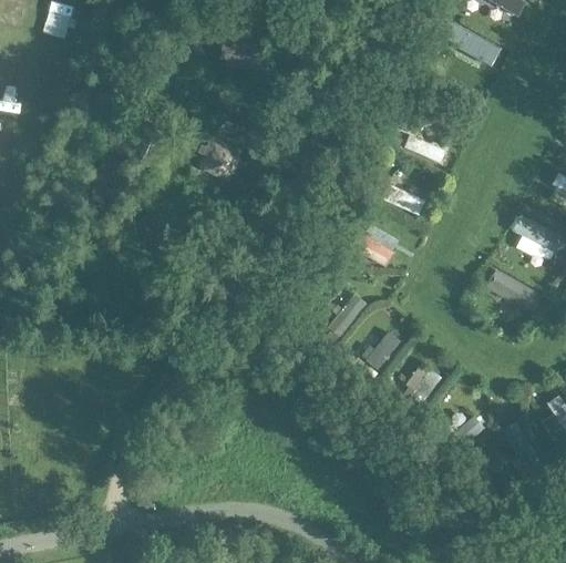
[(474,22),(507,33),(513,19),(479,8),(474,22)]
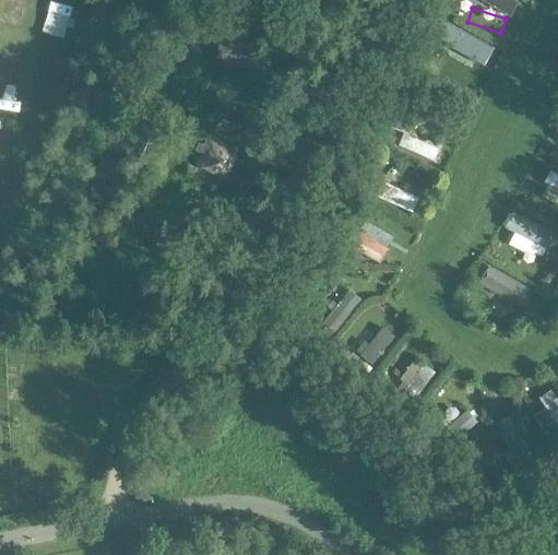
[(221,33),(218,55),(225,57),(224,65),(259,69),(262,40),(250,39),(250,26),(229,23),(227,33),(221,33)]
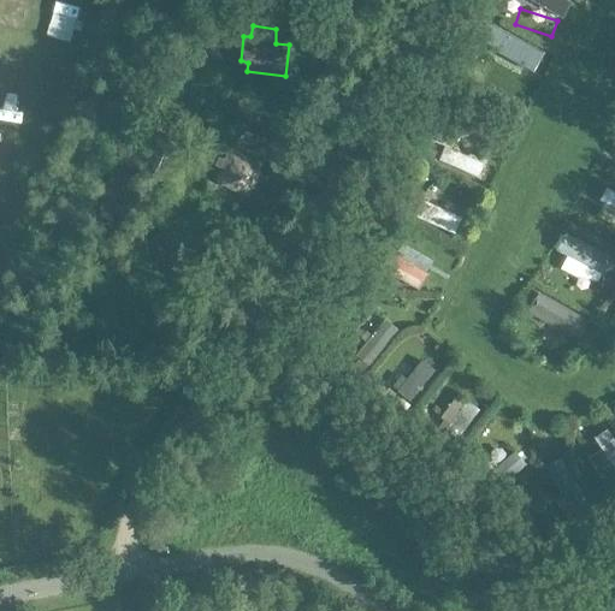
[(503,78),(531,88),(537,72),(508,63),(503,78)]
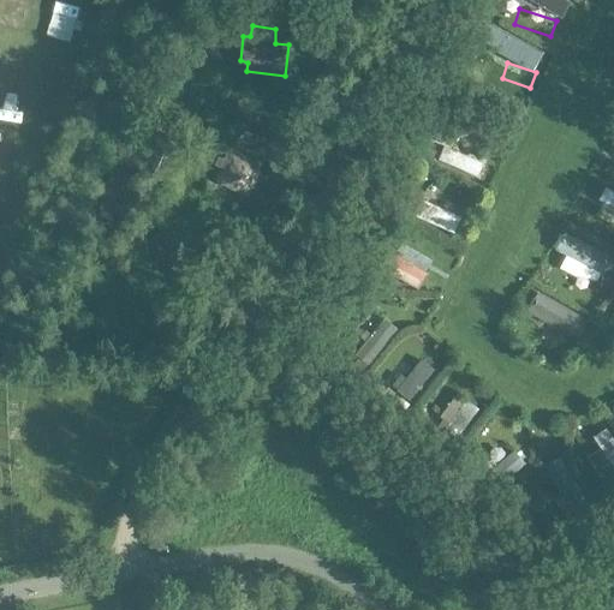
[(437,162),(481,177),(487,160),(442,145),(437,162)]
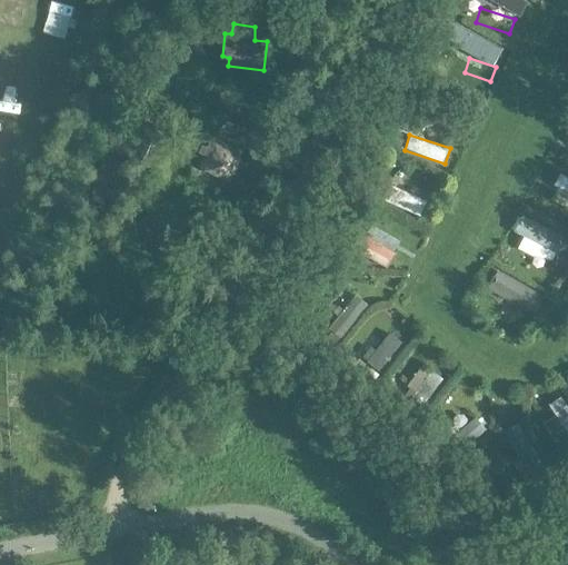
[(205,144),(201,150),(208,154),(203,165),(229,176),(232,168),(243,174),(248,161),(238,157),(241,147),(215,136),(210,146),(205,144)]
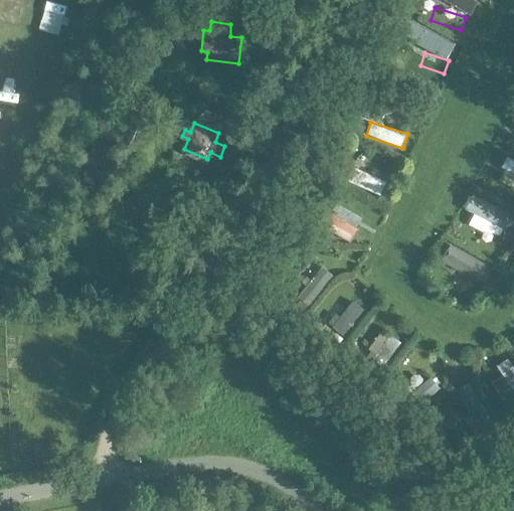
[(341,179),(377,194),(383,178),(348,164),(341,179)]
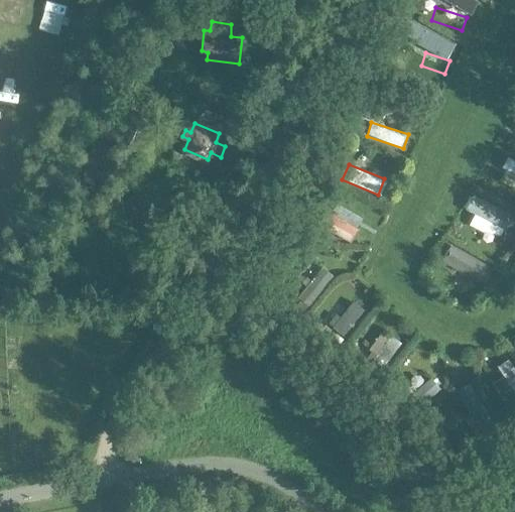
[(330,210),(320,225),(351,243),(360,228),(330,210)]
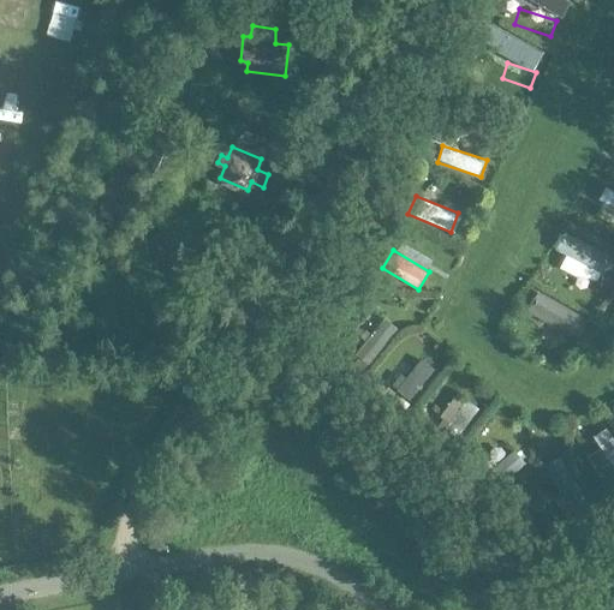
[(553,323),(553,294),(535,294),(534,323),(553,323)]
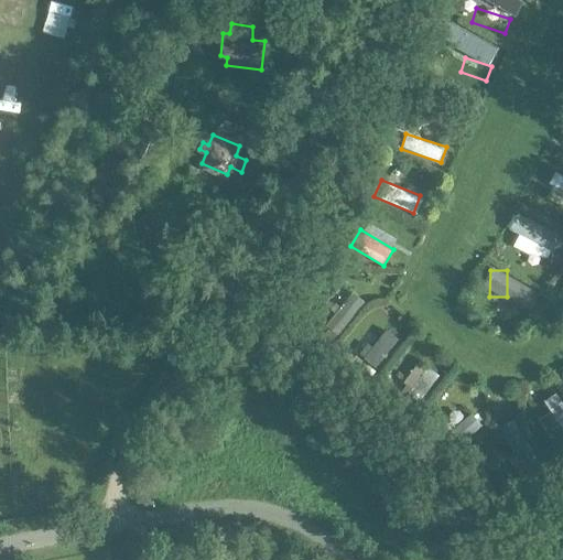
[(376,362),(401,345),(388,326),(364,344),(376,362)]
